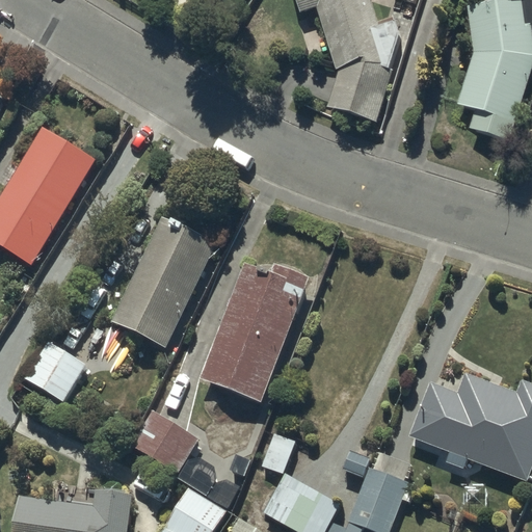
[(369,0),(367,0),(366,0),(365,0),(292,0),(300,24),(318,19),(338,84),(328,118),(379,133),(394,80),(392,79),(400,46),(398,35),(377,40),(374,27),(378,26),(369,0)]
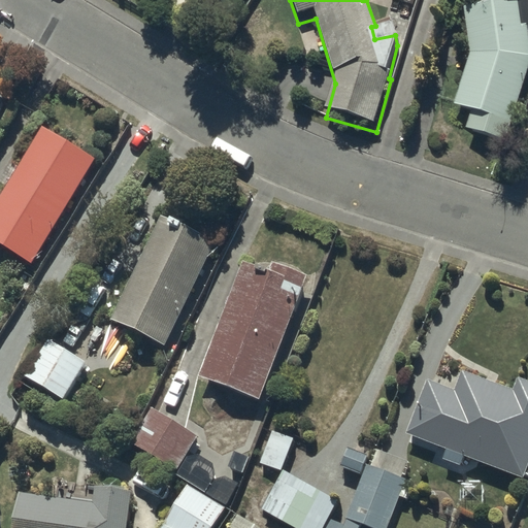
[(527,6),(527,0),(486,0),(489,15),(465,19),(471,64),(455,117),(472,123),(467,138),(510,153),(527,98),(527,6)]
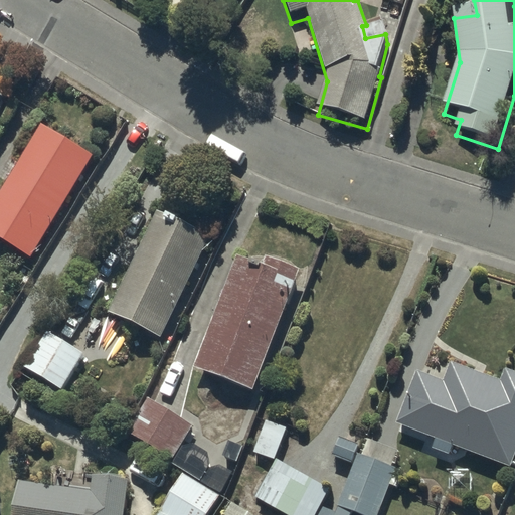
[(0,248),(33,269),(95,168),(42,137),(0,206),(0,248)]
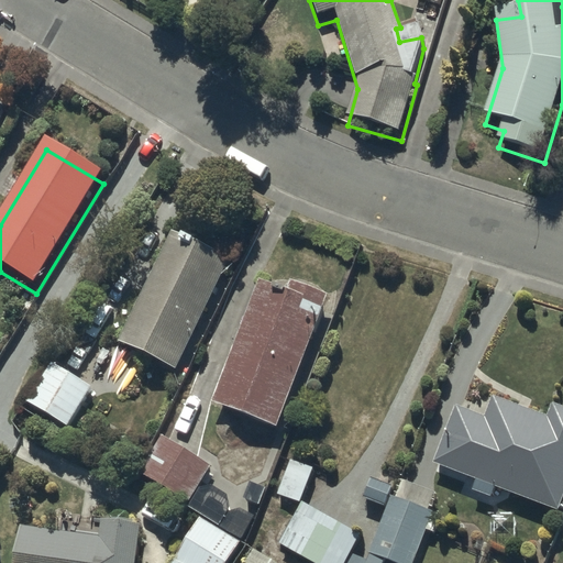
[(231,256),(174,230),(121,342),(179,368),(231,256)]
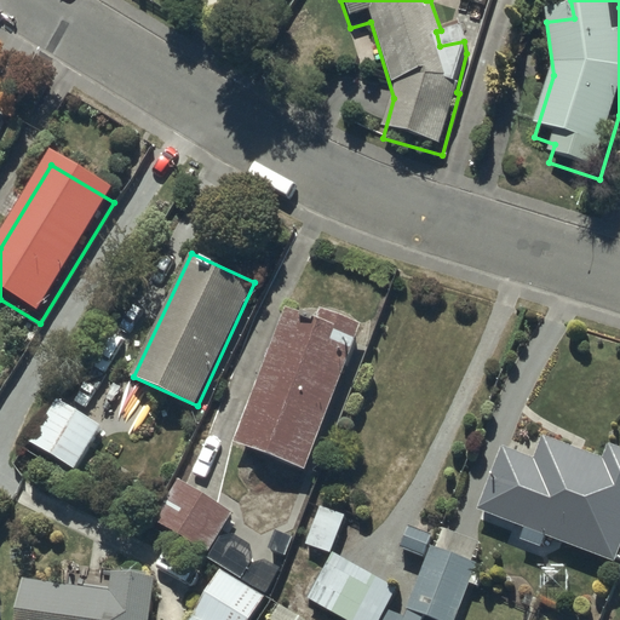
[(308,469),(362,321),(322,306),(319,313),(288,302),(236,442),(308,469)]
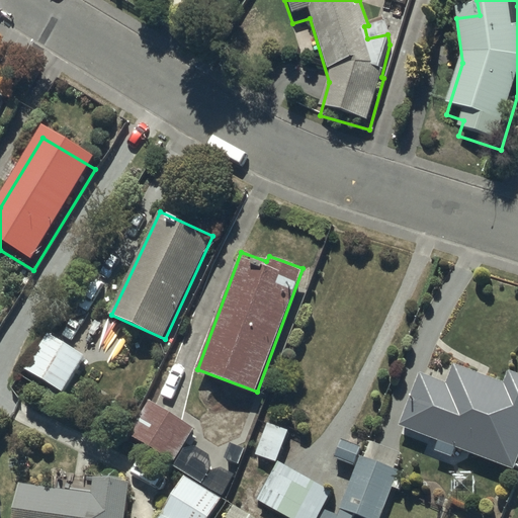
[(50,330),(25,368),(63,392),(86,353),(50,330)]
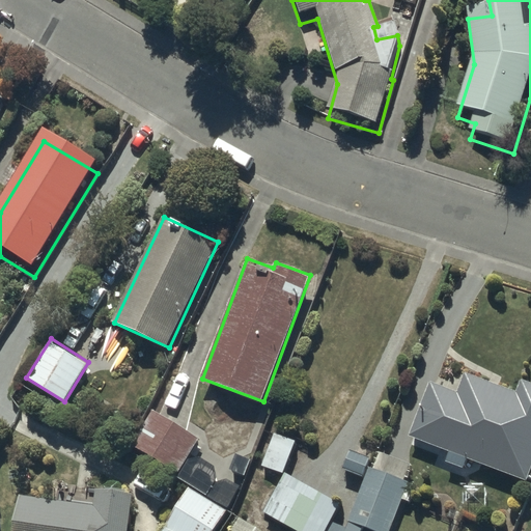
[(411,435),(450,449),(446,459),(466,467),(469,456),(530,479),(530,475),(530,379),(523,376),(514,400),(498,394),(502,385),(468,371),(459,392),(430,381),(411,435)]
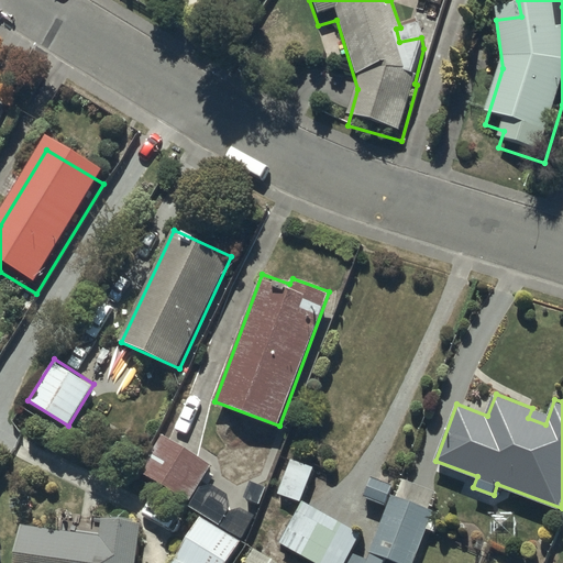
[(190,501),(213,464),(162,433),(140,471),(190,501)]
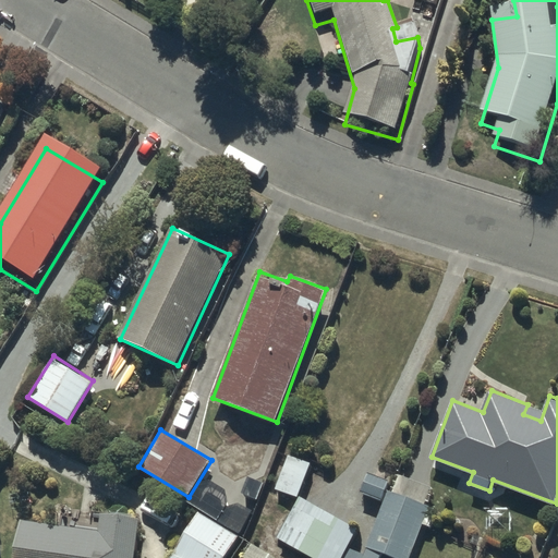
[(291,450),(277,488),(300,497),(314,459),(291,450)]
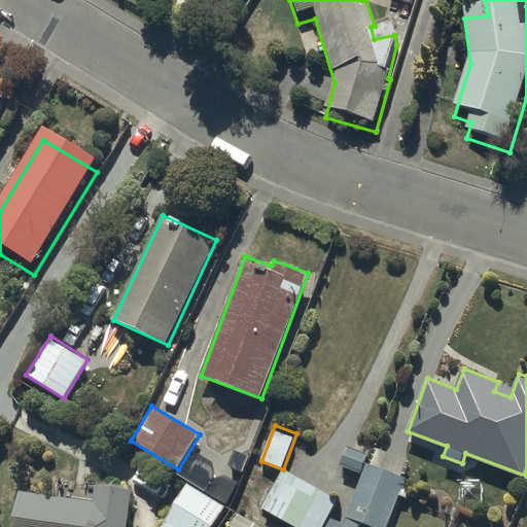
[(366,526),(367,524),(375,526),(387,526),(400,494),(409,497),(415,481),(402,476),(409,458),(375,446),(372,452),(350,444),(342,465),(362,472),(348,512),(344,522),(330,517),(341,497),(285,466),(262,507),(297,526),(366,526)]
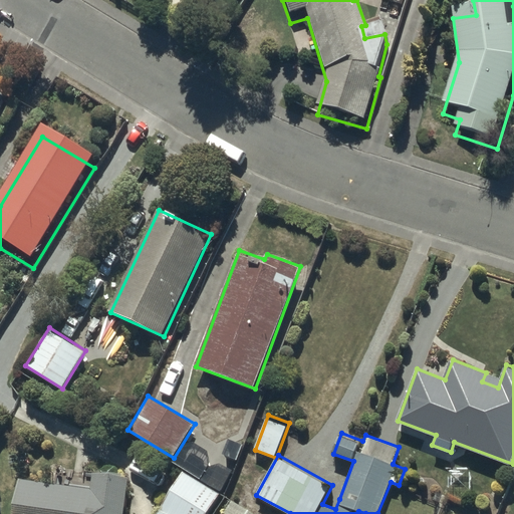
[(72,484),(20,477),(15,513),(124,513),(130,475),(94,470),(93,475),(73,473),(72,484)]
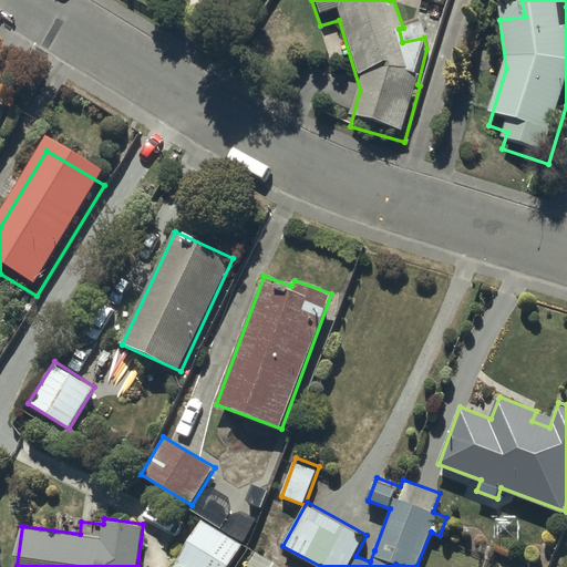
[(228,566),(243,544),(224,533),(202,519),(173,566),(228,566)]
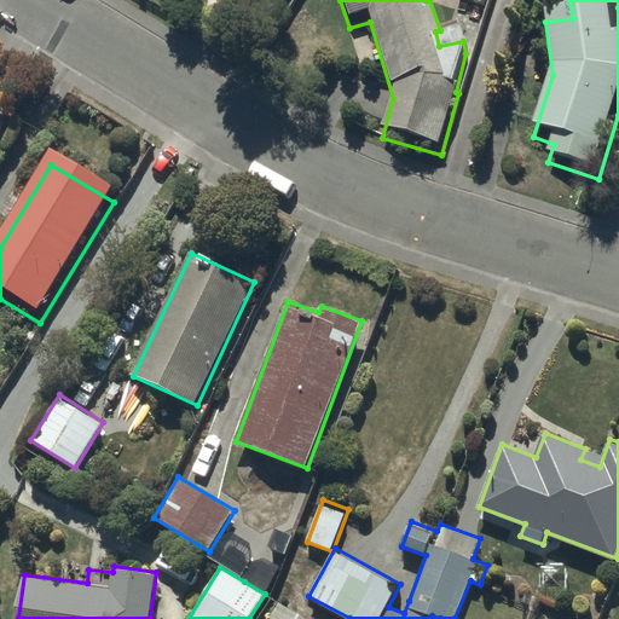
All buildings are outlined.
